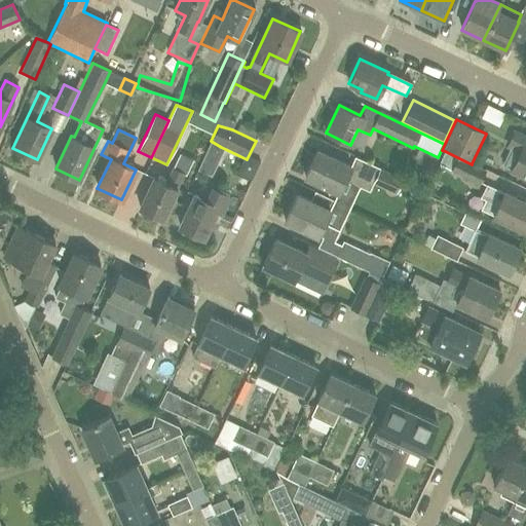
[(509,146),(512,147),(502,164),(513,168),(512,171),(525,177),(525,137),(515,133),(509,146)]
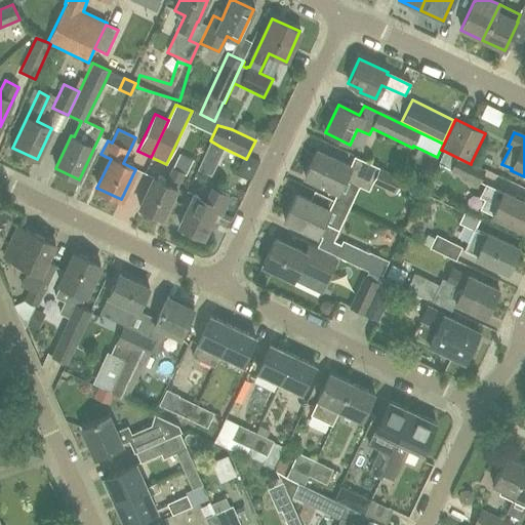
[(350,166),(316,151),(305,177),(338,192),(344,179),(359,187),(365,173),(350,166)]
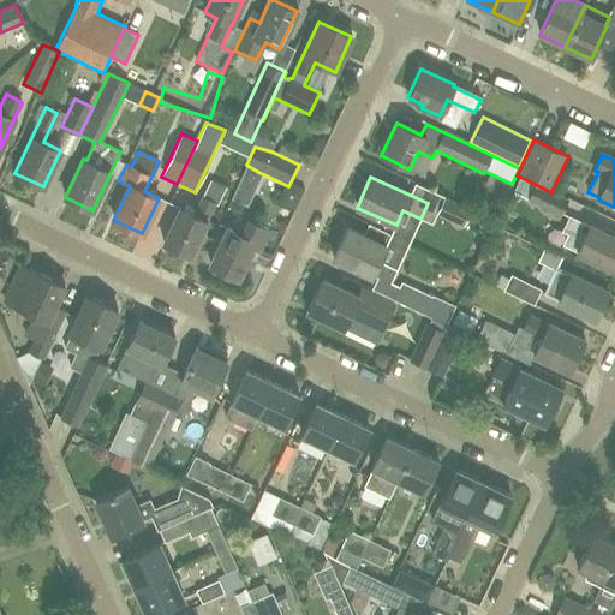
[(551,192),(520,177),(513,192),(527,199),(527,201),(560,215),(567,199),(551,191),(551,192)]
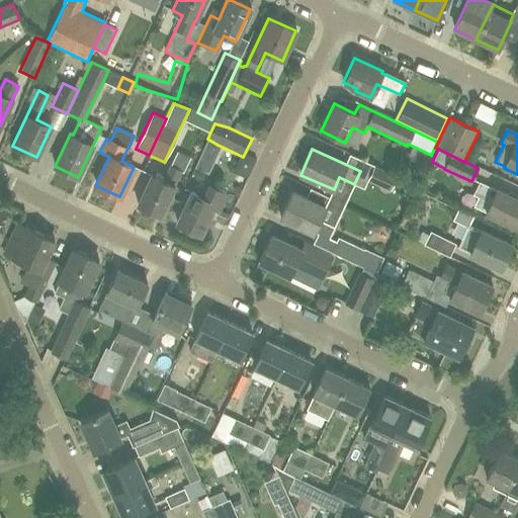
[(173,186),(180,171),(183,173),(191,157),(177,151),(171,164),(170,164),(162,180),(151,175),(137,205),(160,216),(174,186),(173,186)]
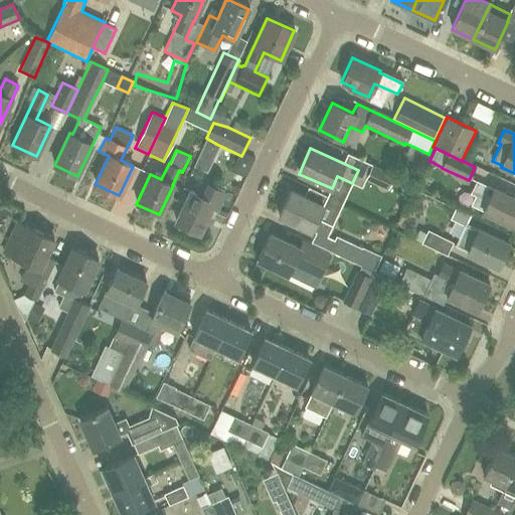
[(373,166),(366,179),(387,189),(393,176),(373,166)]
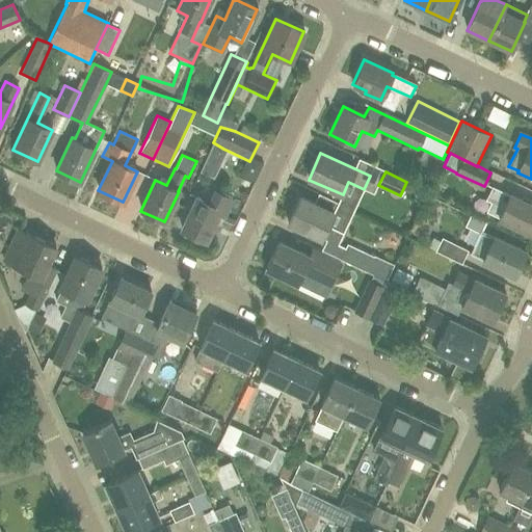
[(531,234),(531,205),(510,195),(509,196),(493,188),(486,201),(490,203),(486,212),(531,234)]
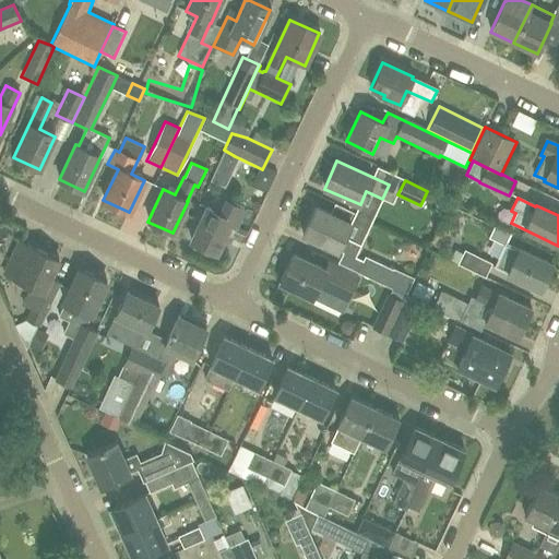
[(206,207),(191,241),(195,244),(193,248),(210,256),(211,251),(216,253),(223,237),(228,240),(244,207),(232,202),(225,216),(206,207)]
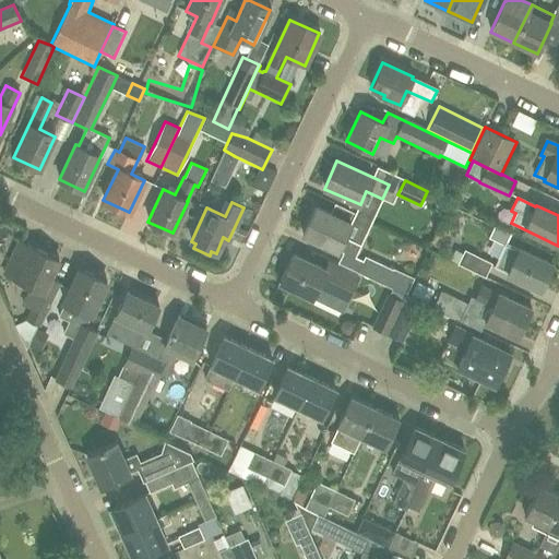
[(334,204),(330,214),(314,207),(301,235),(337,251),(337,250),(354,258),(360,246),(344,238),(355,214),(334,204)]
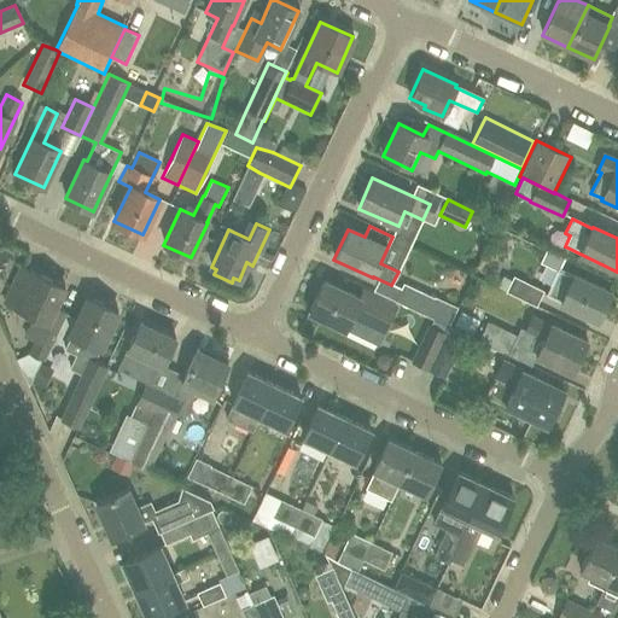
[(31,316),(47,324),(56,307),(64,287),(35,274),(34,275),(19,268),(4,303),(31,316)]
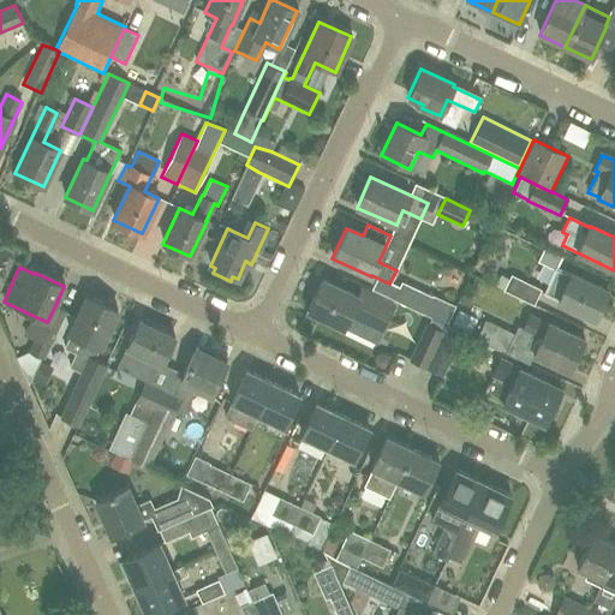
[(607,292),(556,268),(544,293),(559,300),(557,302),(593,320),(607,292)]
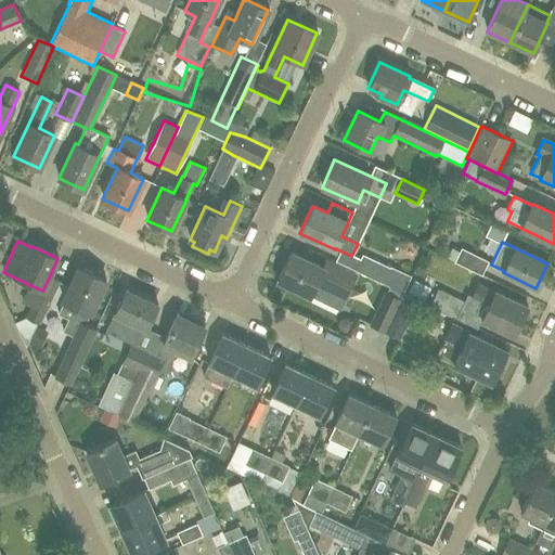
[(326,261),(323,268),(291,253),(276,281),(310,297),(317,283),(345,297),(356,274),(326,261)]
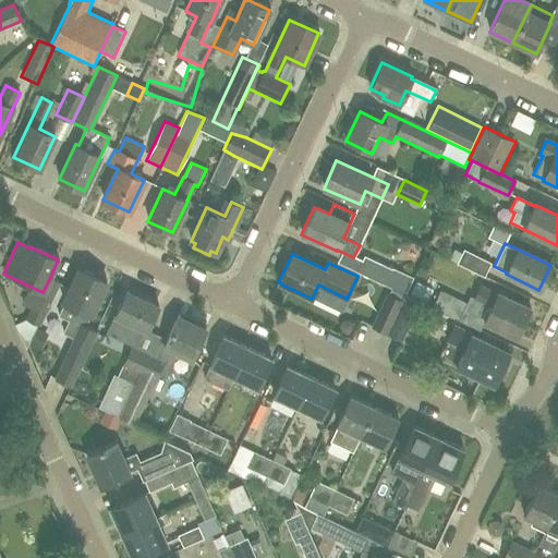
[(404,294),(404,293),(413,278),(392,267),(391,268),(364,255),(356,271),(391,288),(404,294)]
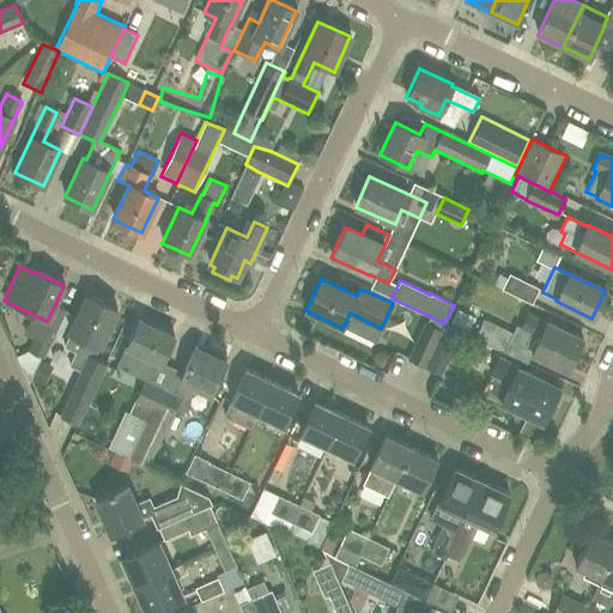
[(77,424),(91,394),(104,364),(92,358),(98,346),(99,346),(116,310),(86,296),(68,332),(70,333),(64,347),(76,352),(68,366),(82,371),(60,416),(77,424)]
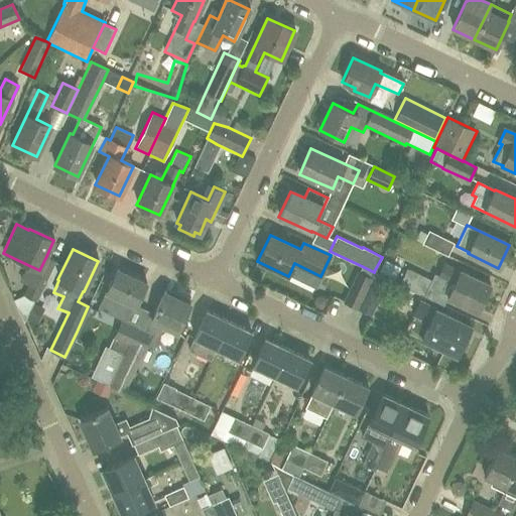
[(477,311),(490,285),(460,270),(460,272),(443,264),(438,276),(454,284),(447,297),(477,311)]
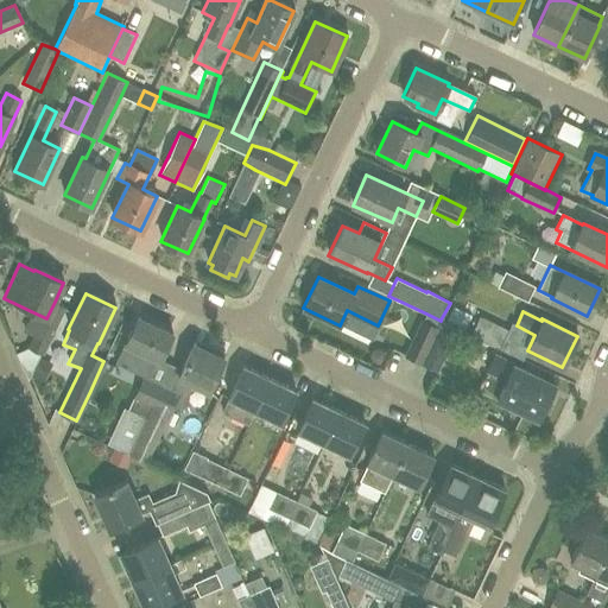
[(420,363),(441,321),(426,314),(424,320),(422,318),(404,355),(420,363)]
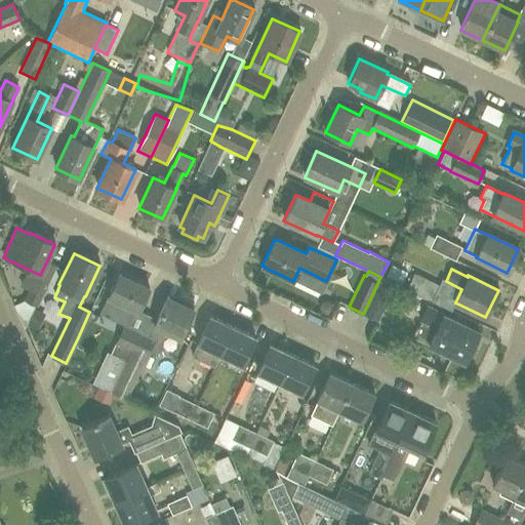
[(432,301),(439,285),(414,273),(406,289),(432,301)]
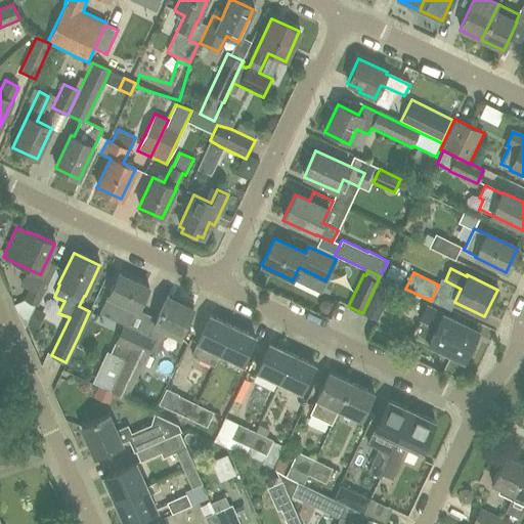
[(146,314),(138,310),(148,288),(118,273),(107,297),(108,297),(103,309),(113,314),(119,302),(131,307),(110,353),(125,361),(146,314)]
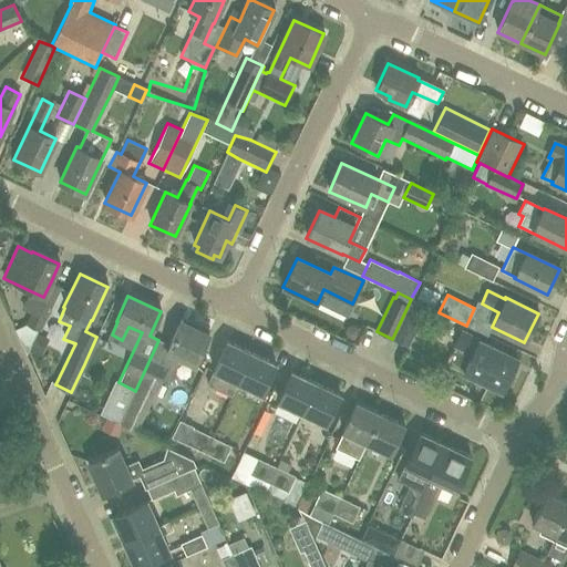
[(411,299),(392,339),(409,347),(425,312),(422,310),(424,305),(411,298),(411,299)]
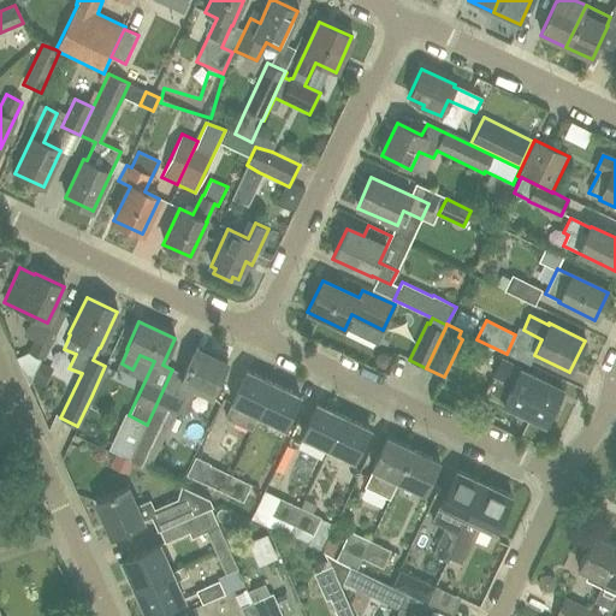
[(40,359),(41,360),(45,361),(57,332),(46,327),(40,325),(34,336),(27,353),(40,359)]
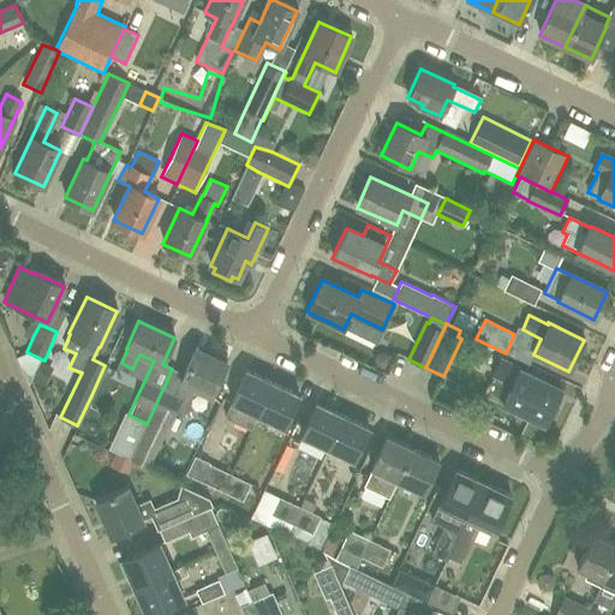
[(184,374),(172,369),(147,424),(130,459),(149,469),(165,433),(169,421),(171,422),(175,412),(183,417),(196,389),(210,396),(227,362),(196,348),(184,374)]
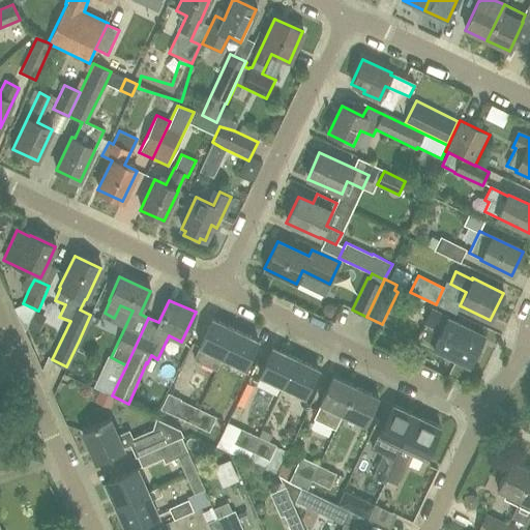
[(38,333),(47,316),(34,311),(27,328),(38,333)]
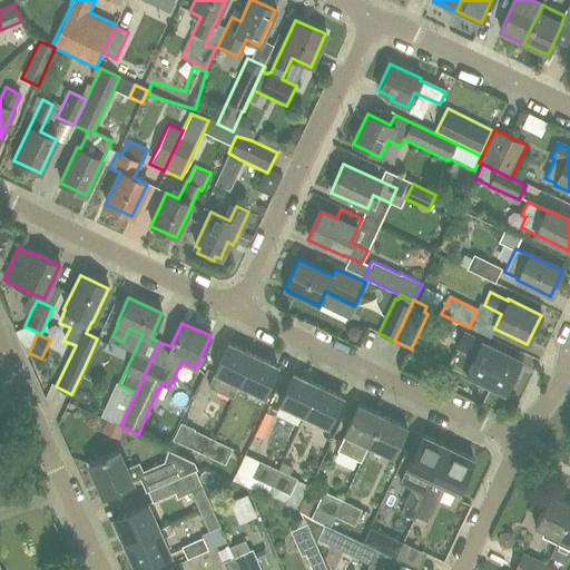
[(463,351),(454,369),(504,393),(520,361),(463,334),(457,347),(463,351)]
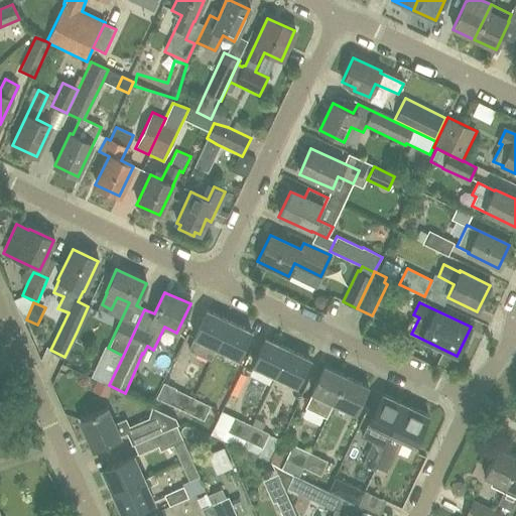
[(216,348),(228,321),(207,311),(194,338),(195,338),(188,350),(210,361),(216,348)]
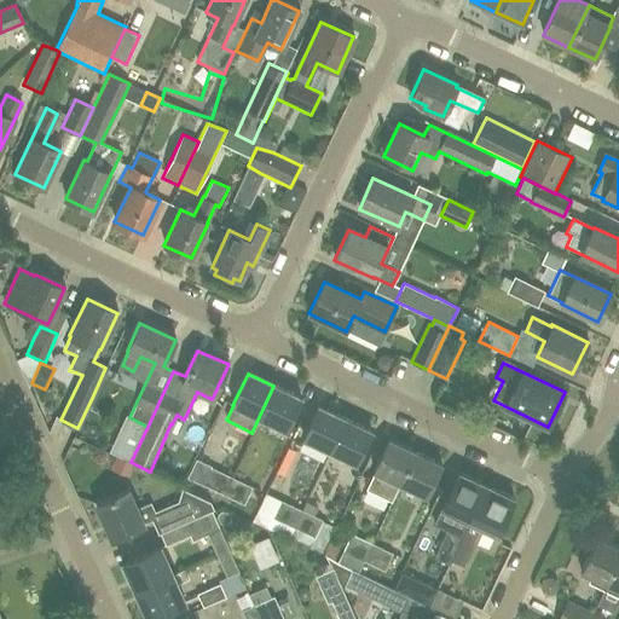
[(273,386),(259,417),(285,431),(300,398),(273,386)]
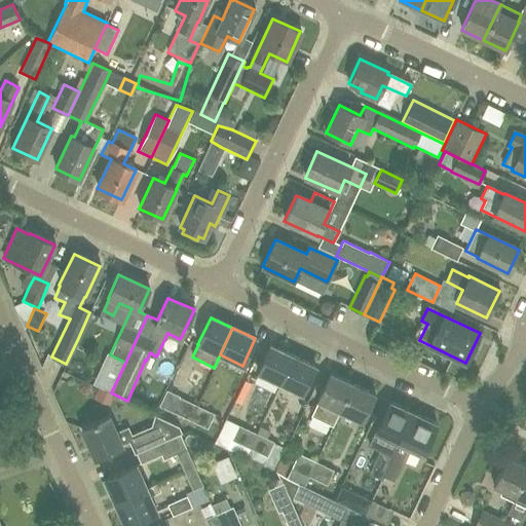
[(279,383),(293,357),(270,345),(257,373),(279,383)]
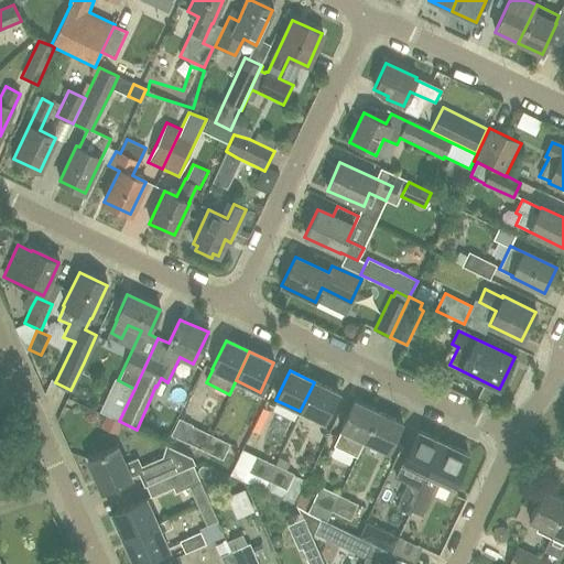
[(314,382),(300,411),(324,422),(337,393),(314,382)]
